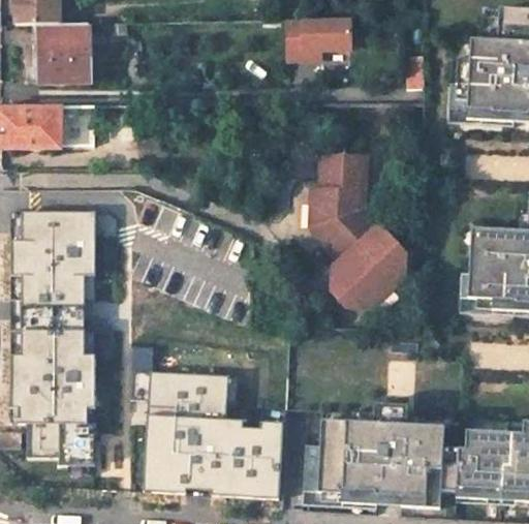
[(18,0),(19,23),(42,22),(62,22),(62,0),(18,0)]
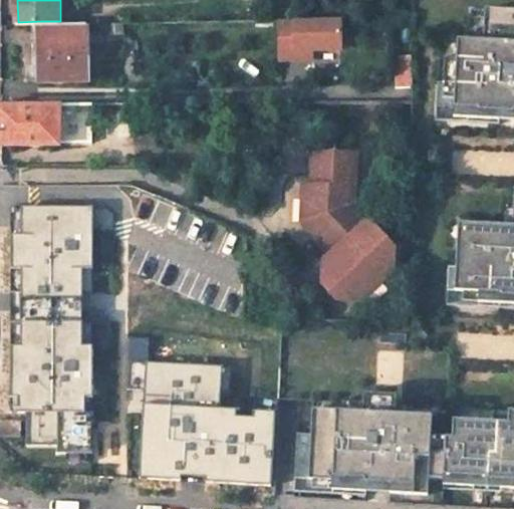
[(513,7),(485,6),(484,26),(485,26),(485,38),(474,37),(457,36),(456,56),(444,55),(443,79),(437,79),(435,113),(499,116),(513,117),(513,7)]
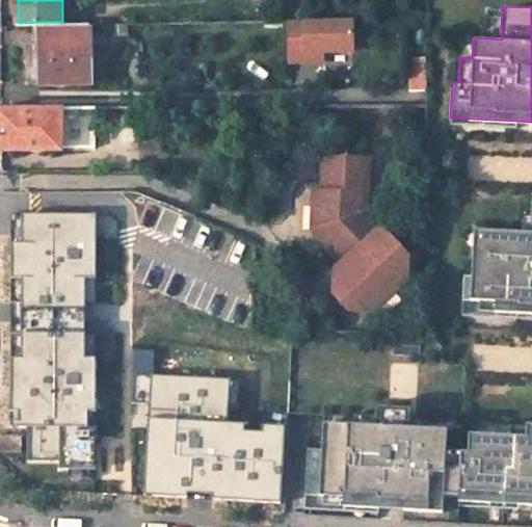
[(355,47),(354,17),(292,18),(293,54),(325,53),(325,48),(355,47)]
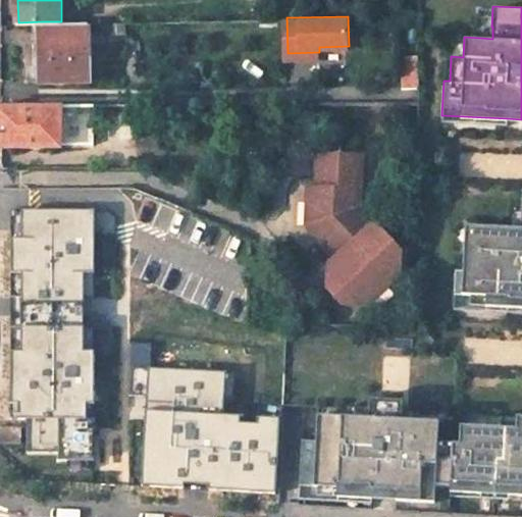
[(61,21),(42,21),(43,49),(39,49),(39,78),(88,76),(87,21),(61,21)]
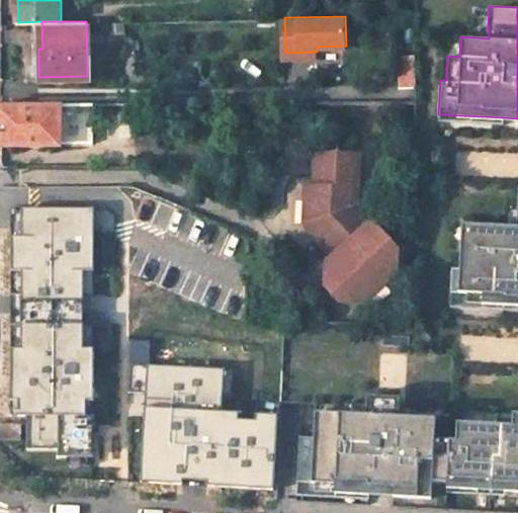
[(489,26),(488,26),(479,26),(478,37),(489,38),(489,26)]
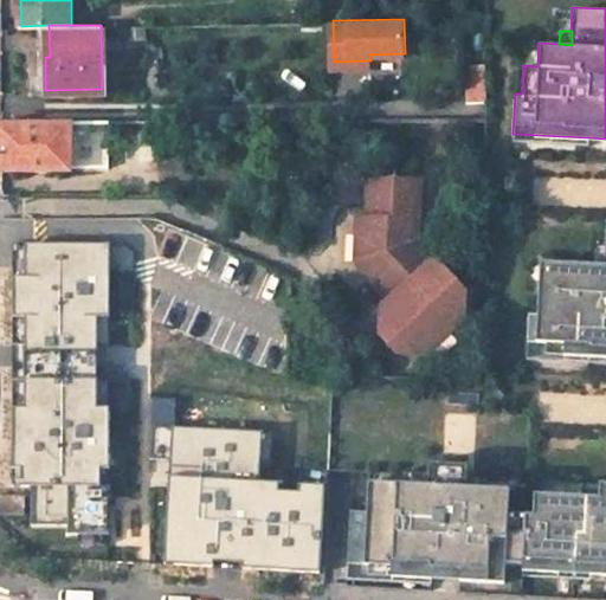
[(484,59),(466,60),(468,96),(484,96),(484,59)]
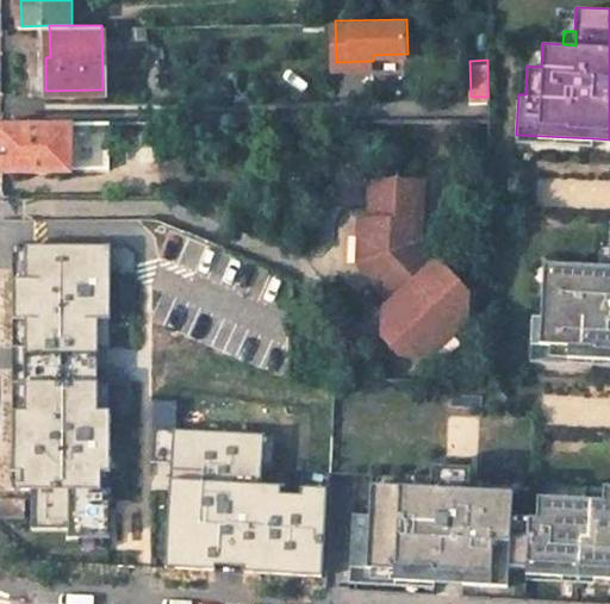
[(110,116),(0,116),(0,166),(72,167),(72,163),(109,163),(110,116)]
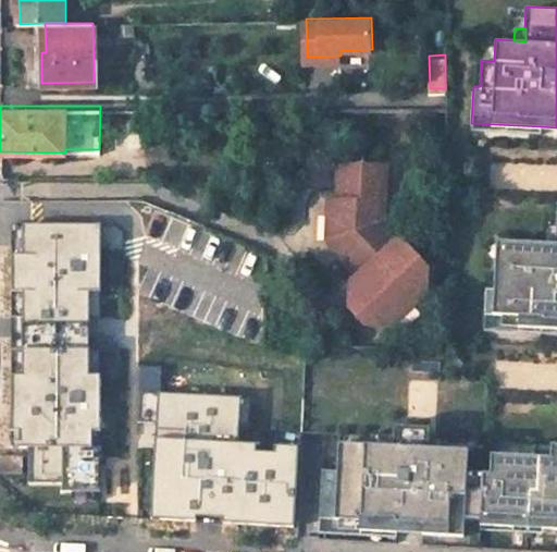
[(384,162),(337,161),(336,195),(335,212),(327,211),(326,237),(351,266),(363,254),(371,262),(359,273),(350,282),(350,308),(366,322),(391,322),(404,307),(392,294),(425,262),(383,215),(384,162)]
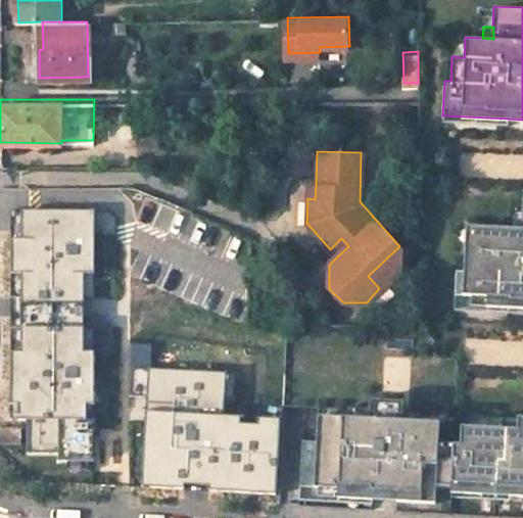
[(316,183),(307,182),(307,198),(315,199),(316,183)]
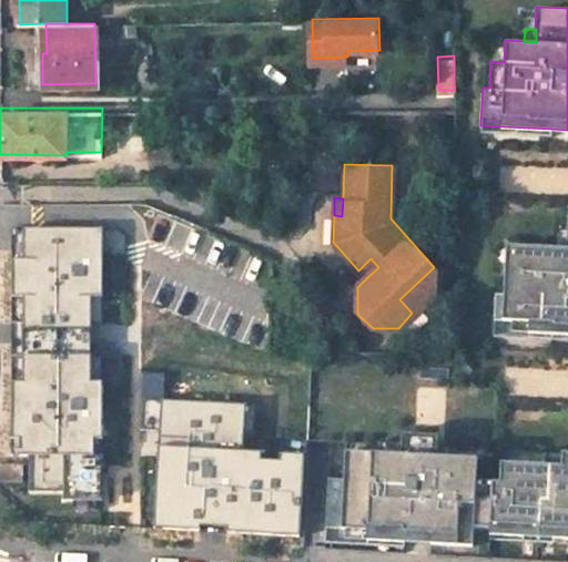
[(567,211),(566,233),(567,233),(567,246),(556,246),(516,244),(515,258),(505,258),(503,290),(495,290),(493,328),(567,331),(567,211)]
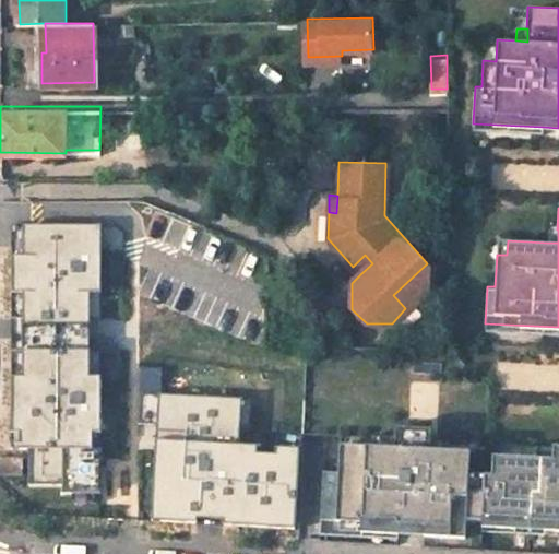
[(558,230),(557,230),(548,230),(547,243),(558,243),(558,230)]
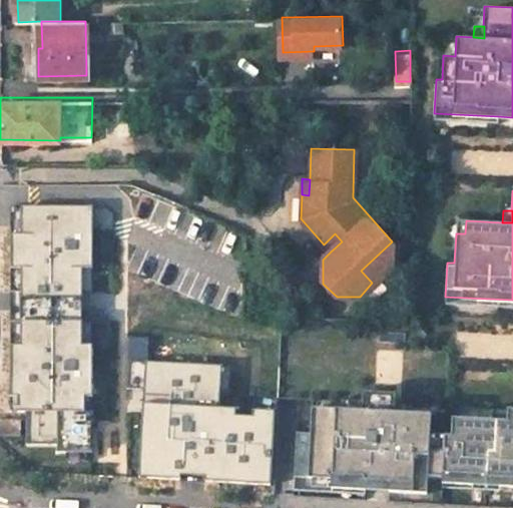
[(129,217),(84,216),(83,276),(128,276),(129,217)]
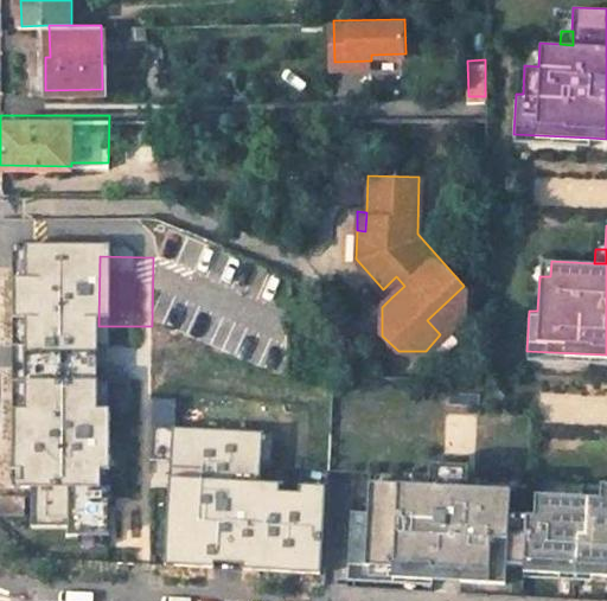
[(550,276),(551,261),(541,260),(540,276),(550,276)]
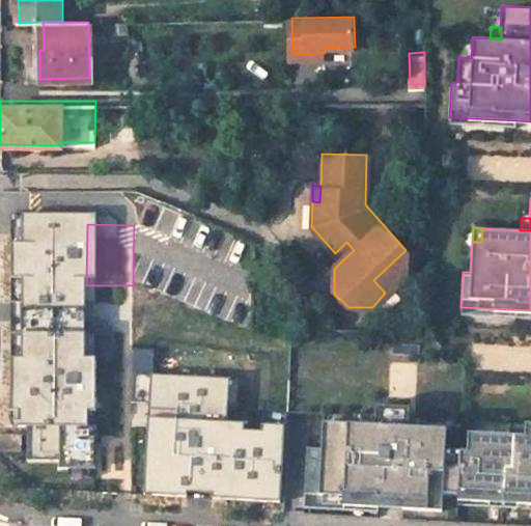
[(346,242),(335,253),(342,260),(354,250),(346,242)]
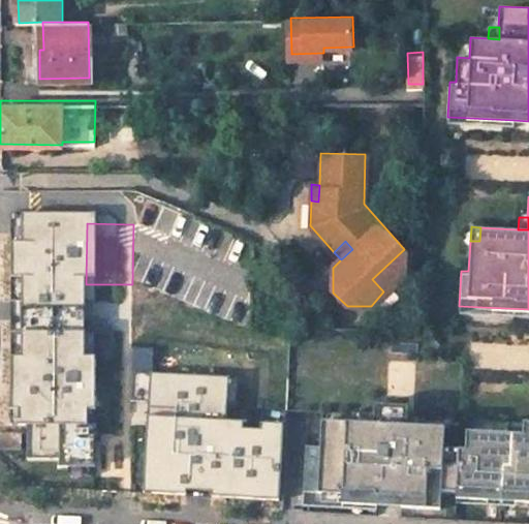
[(383,291),(371,306),(400,306),(399,287),(395,283),(404,274),(404,249),(372,279),(383,291)]
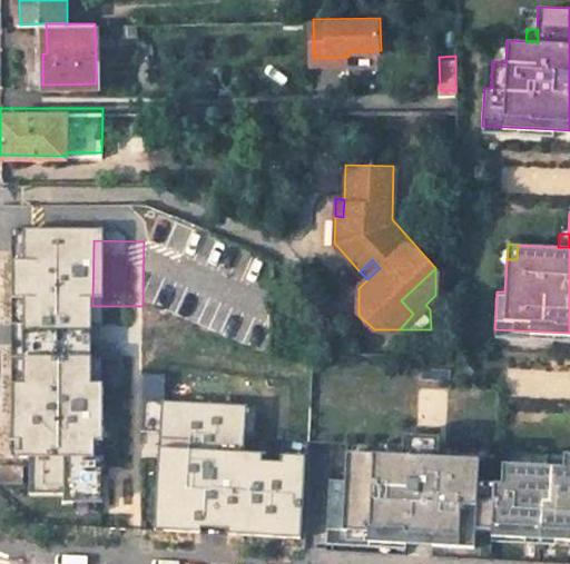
[(35,332),(0,329),(0,344),(1,345),(33,346),(35,332)]
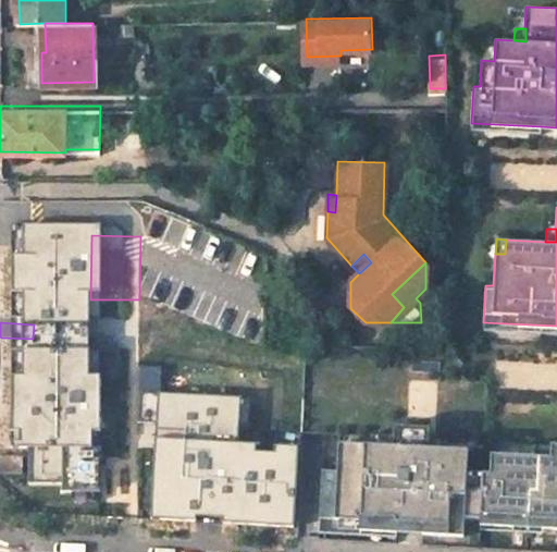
[(556,326),(483,322),(482,327),(556,331),(556,326)]
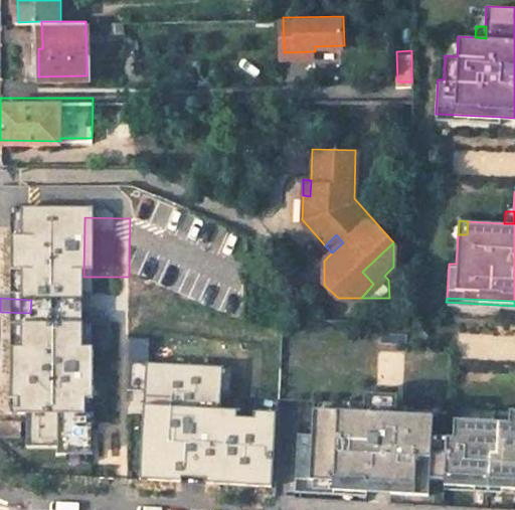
[(30,313),(1,312),(0,330),(0,365),(15,366),(17,341),(46,341),(47,329),(48,313),(30,313)]
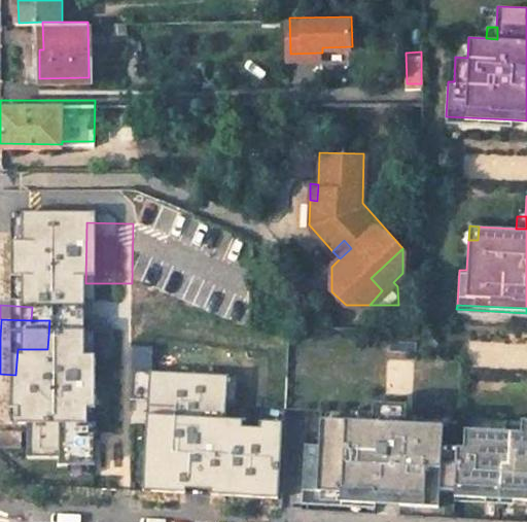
[(89,321),(49,320),(48,337),(78,338),(88,338),(89,321)]
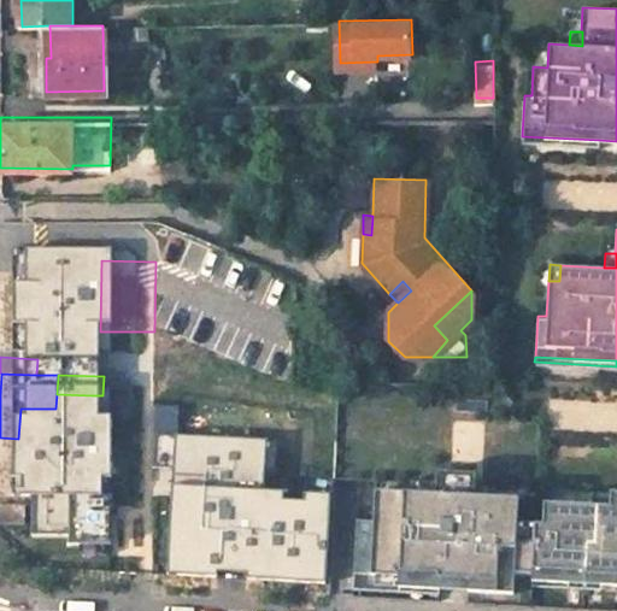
[(103,395),(92,395),(89,423),(82,423),(80,459),(105,462),(107,397),(103,395)]
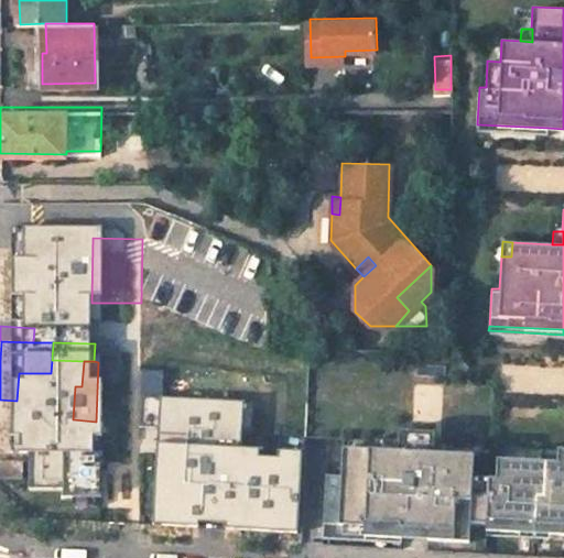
[(297,531),(300,449),(239,448),(240,398),(143,395),(139,525),(297,531)]
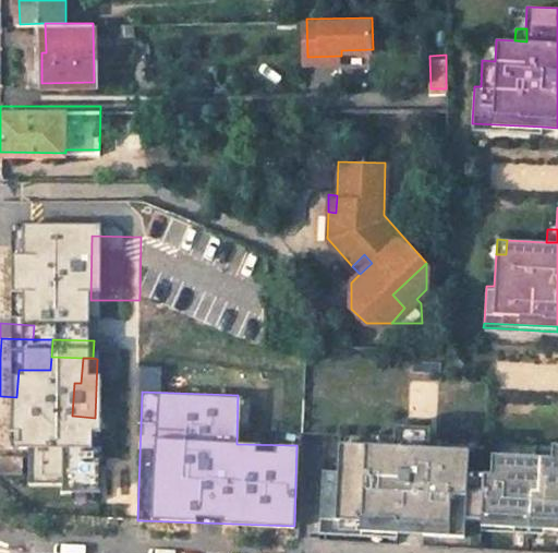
[(49,429),(0,427),(0,453),(24,454),(71,455),(72,419),(49,418),(49,429)]
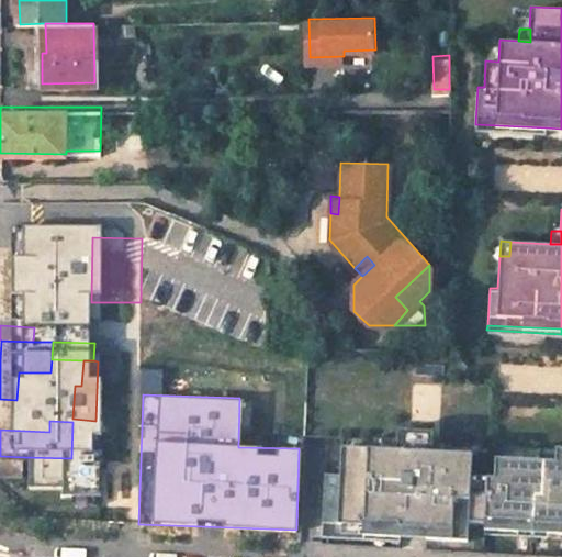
[(359,445),(368,445),(369,423),(360,421),(359,445)]
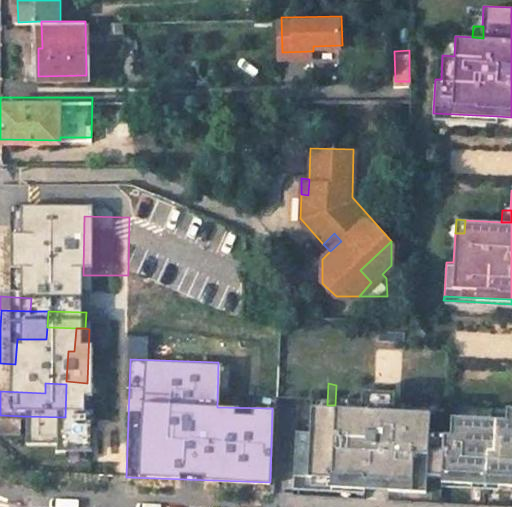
[(511,405),(505,406),(505,408),(505,417),(475,416),(450,414),(449,432),(428,431),(429,410),(393,409),(394,390),(361,388),(361,398),(361,407),(340,406),(335,405),(327,405),(296,403),(292,473),(330,475),(330,485),(363,486),(364,478),(387,479),(387,488),(425,490),(426,473),(440,474),(440,480),(498,483),(511,483),(511,405)]
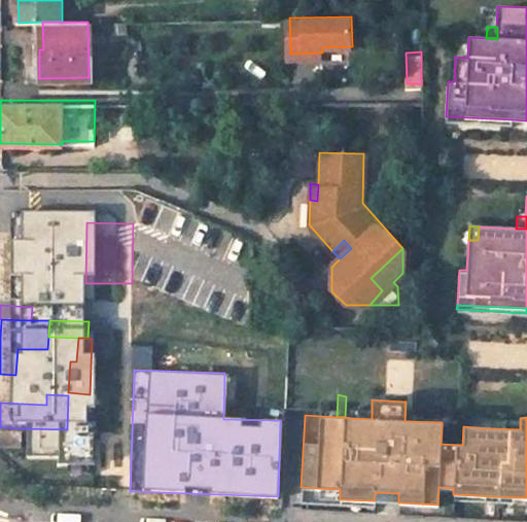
[(372,419),(372,410),(350,409),(350,418),(372,419)]
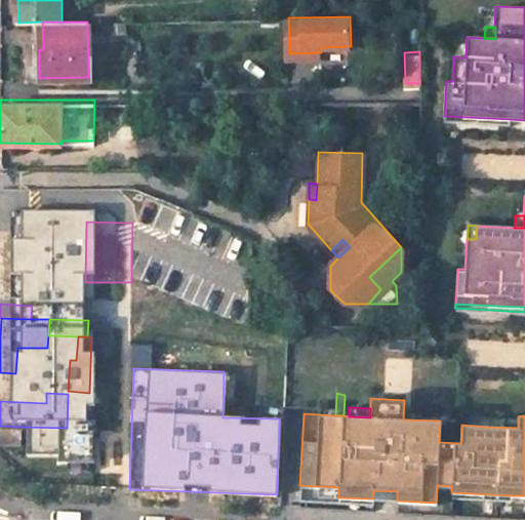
[(518,428),(518,418),(487,417),(487,427),(518,428)]
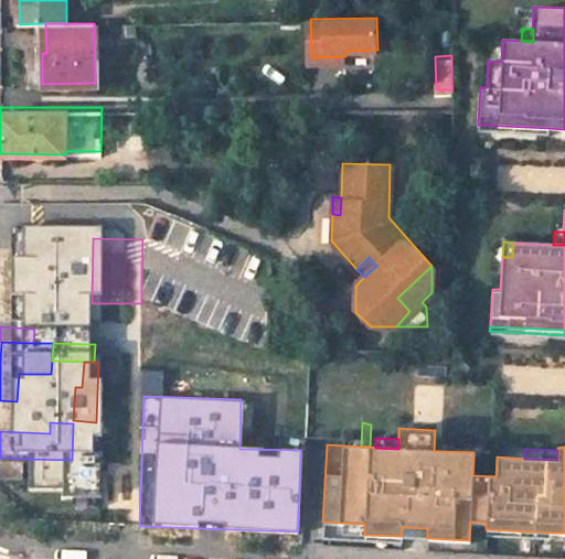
[(24,459),(0,458),(0,474),(22,474),(24,459)]
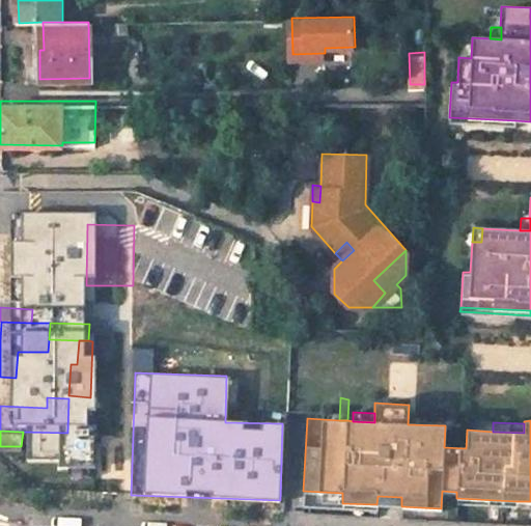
[(342,493),(303,491),(303,505),(376,509),(376,504),(342,503),(342,493)]
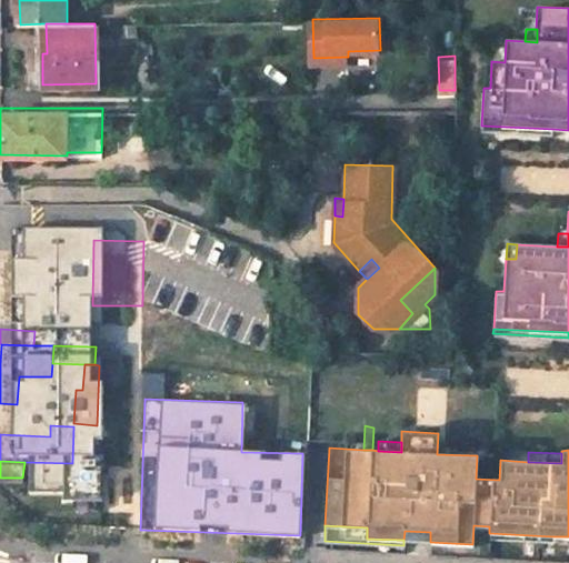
[(405,531),(403,540),(416,541),(430,542),(430,532),(405,531)]
